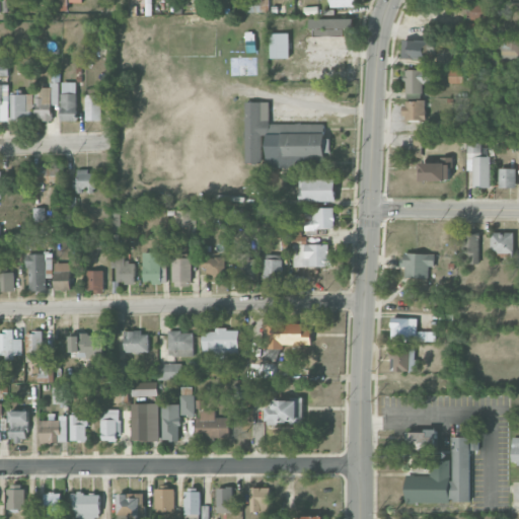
[(68,10),(67,0),(59,0),(60,10),(68,10)]
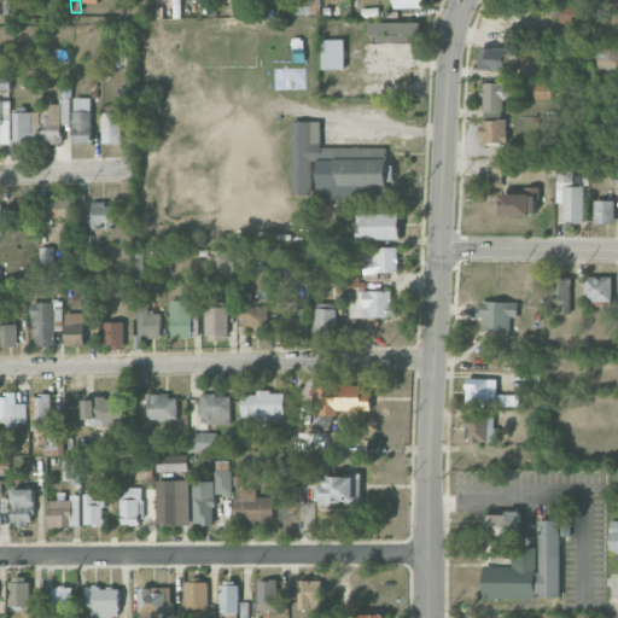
[(319,0),(295,0),(295,13),(319,15),(319,0)]
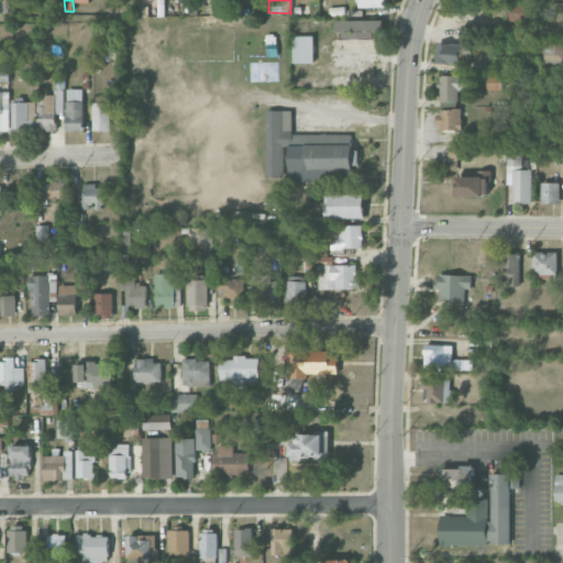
[(34,13),(34,1),(22,1),(22,13),(34,13)]
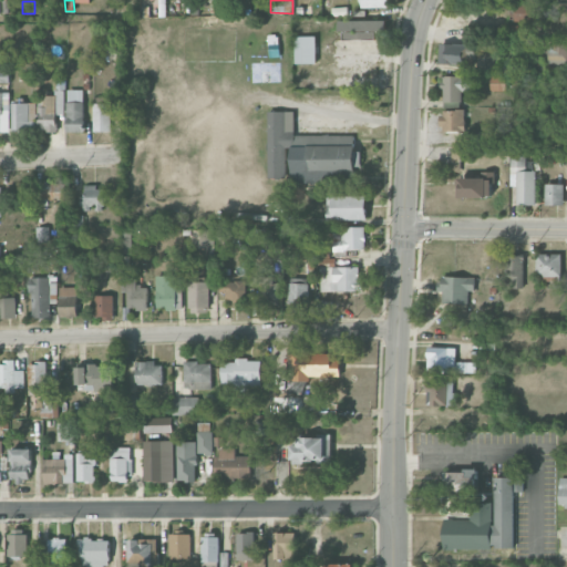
[(535,21),(535,4),(515,3),(515,20),(535,21)]
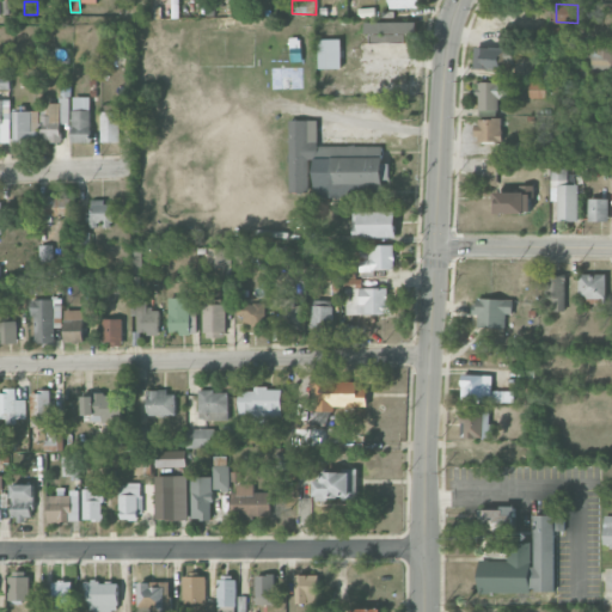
[(416,40),(416,20),(367,23),(368,42),(416,40)]
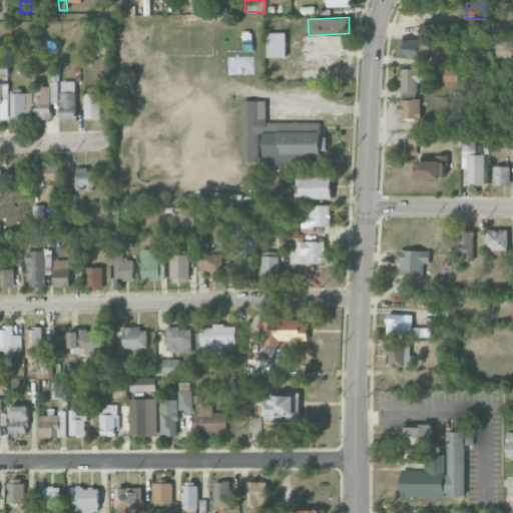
[(268,57),(287,57),(286,32),(267,32),(268,57)]
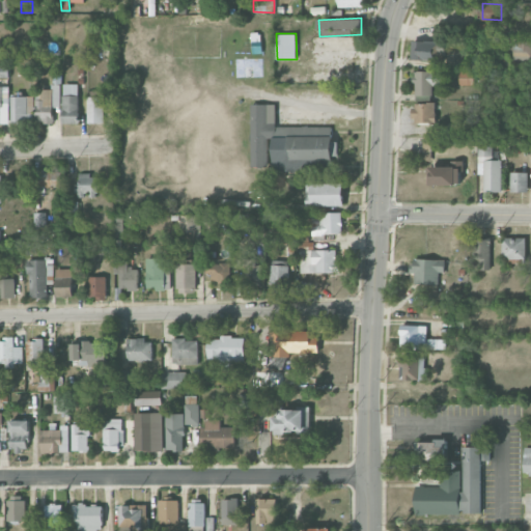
[(411,59),(438,60),(438,40),(412,40),(411,59)]
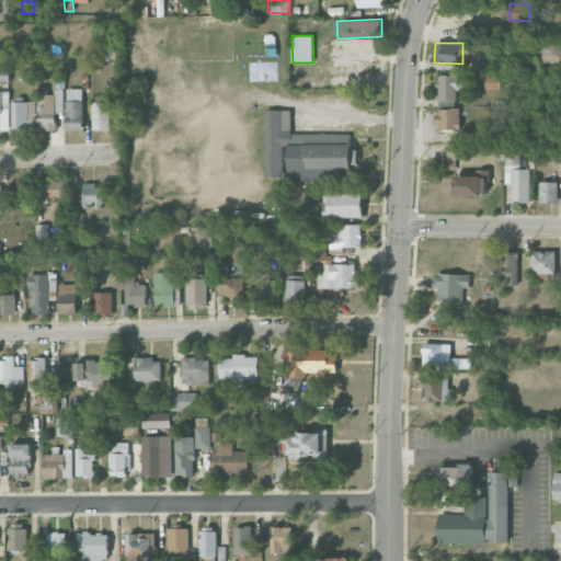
[(560,43),(540,43),(540,54),(544,54),(545,64),(560,64),(560,43)]
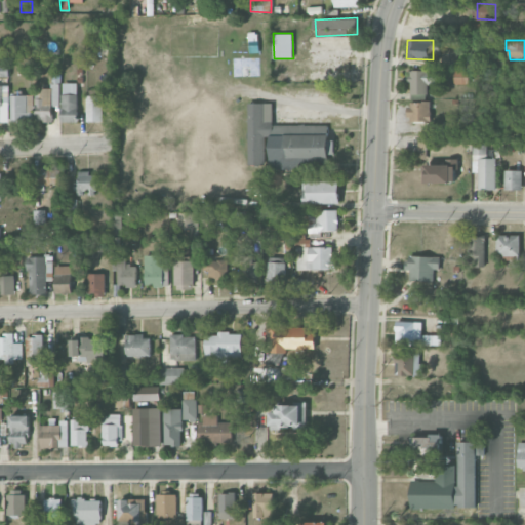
[(454,84),(467,83),(467,70),(454,71),(454,84)]
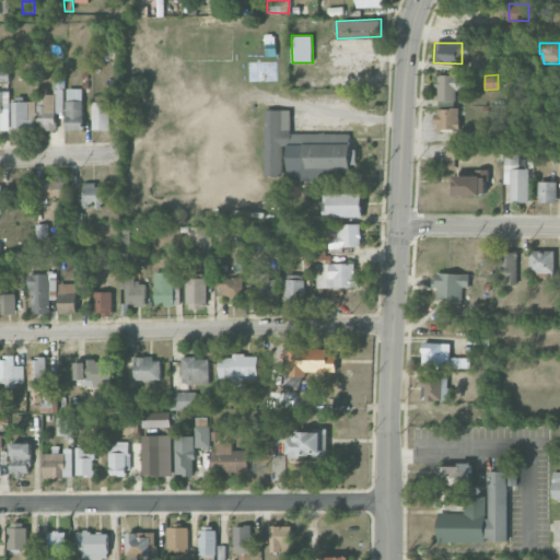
[(83,130),(83,89),(67,88),(66,130),(83,130)]
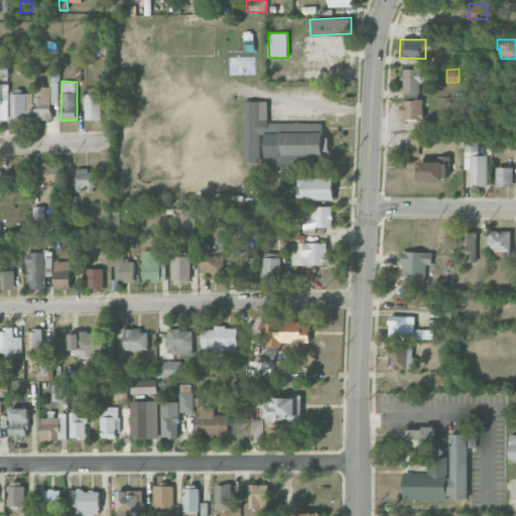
[(9,84),(0,83),(0,120),(9,121),(9,84)]
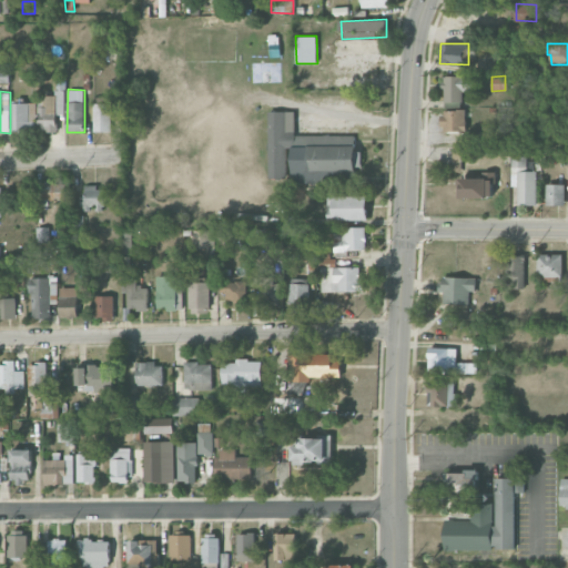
[(58,131),(58,114),(64,114),(64,93),(39,93),(39,132),(58,131)]
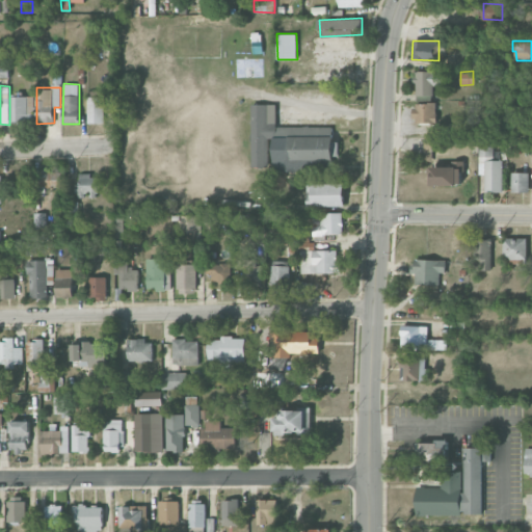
[(104,90),(87,90),(88,123),(104,123),(104,90)]
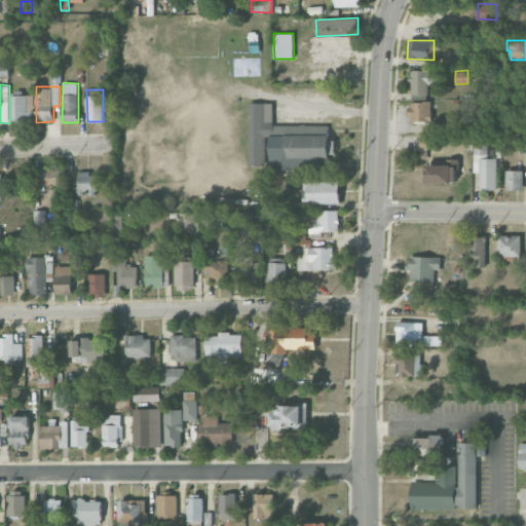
[(33,95),(11,96),(11,122),(34,121),(33,95)]
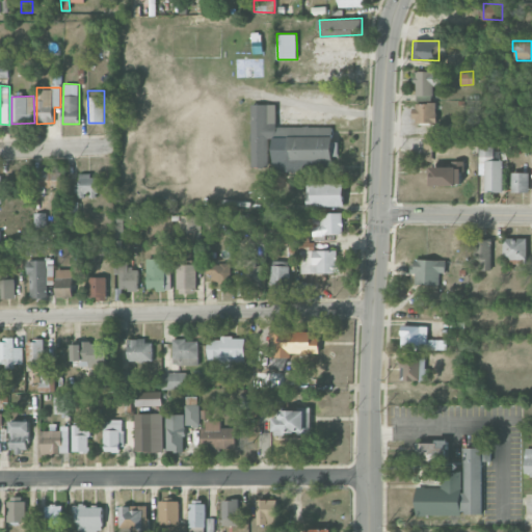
[(415,124),(436,123),(435,103),(414,104),(415,124)]
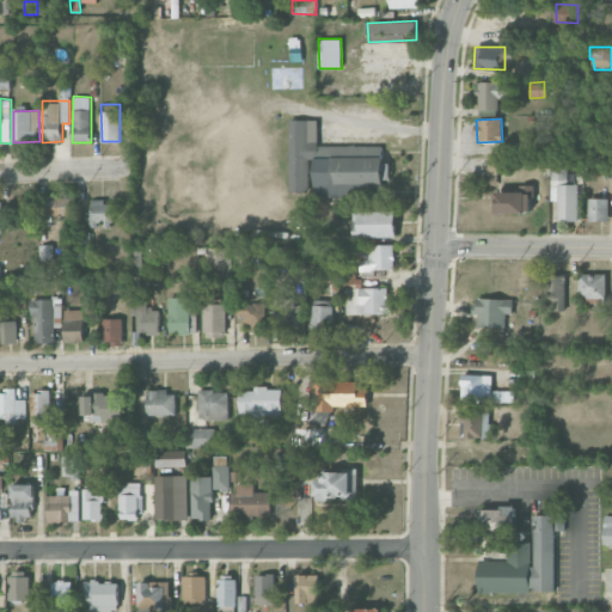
[(316,197),(389,196),(389,163),(383,163),(383,145),(318,146),(318,120),(289,121),(291,193),(308,191),(308,159),(314,159),(316,197)]
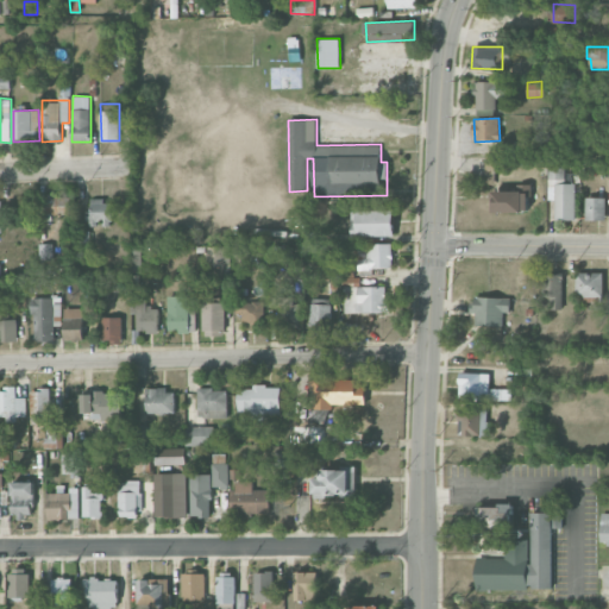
[(496,156),(487,155),(485,181),(496,181),(496,156)]
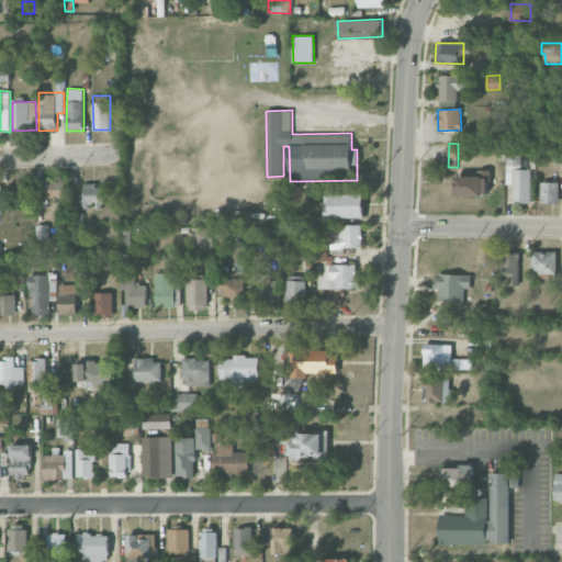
[(506,184),(513,184),(513,203),(530,203),(531,160),(520,160),(521,152),(507,150),(506,184)]
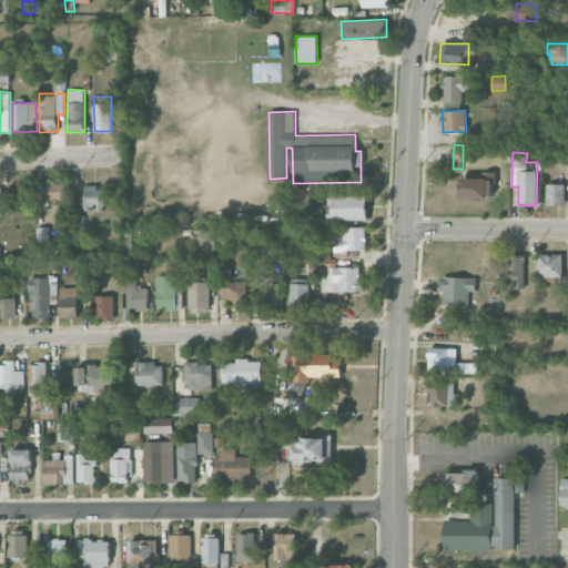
[(459,175),(460,198),(495,198),(494,175),(459,175)]
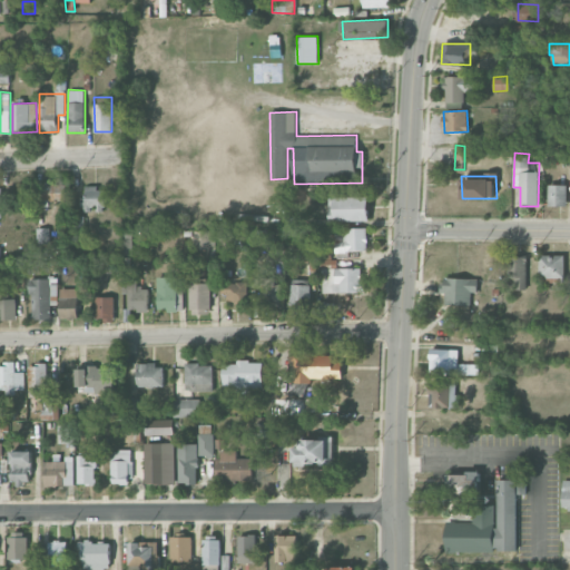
[(66,204),(66,183),(40,183),(40,204),(66,204)]
